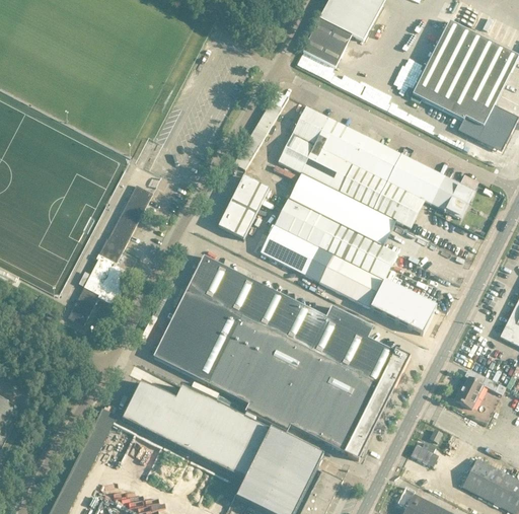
[(327,0),(319,16),(302,49),(336,66),(352,32),(364,39),(384,0),(327,0)]
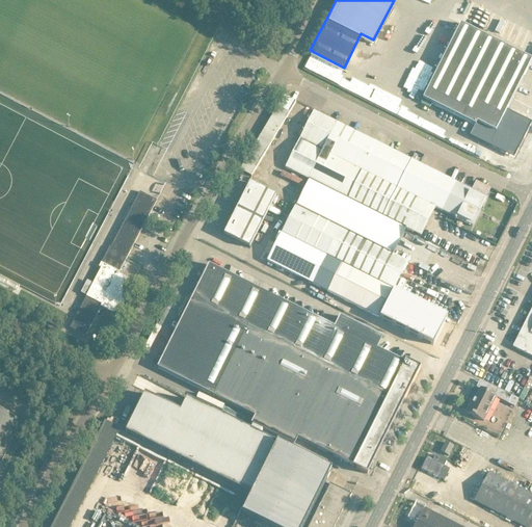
[(490,1),(488,11),(499,14),(502,4),(490,1)]
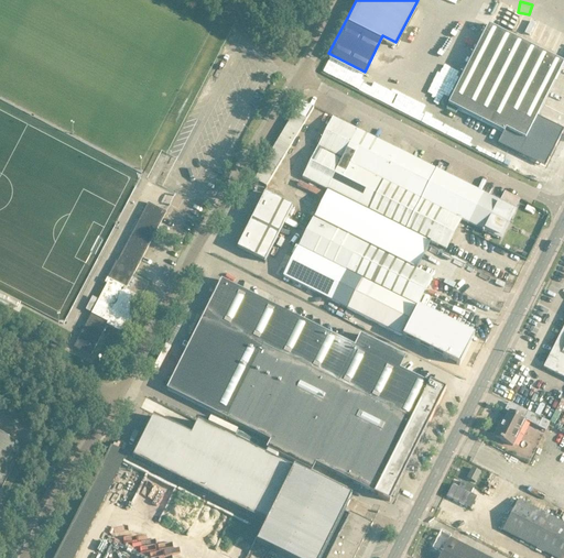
[(503,128),(498,139),(544,162),(563,126),(537,112),(563,58),(488,20),(446,104),(456,108),(457,105),(503,128)]
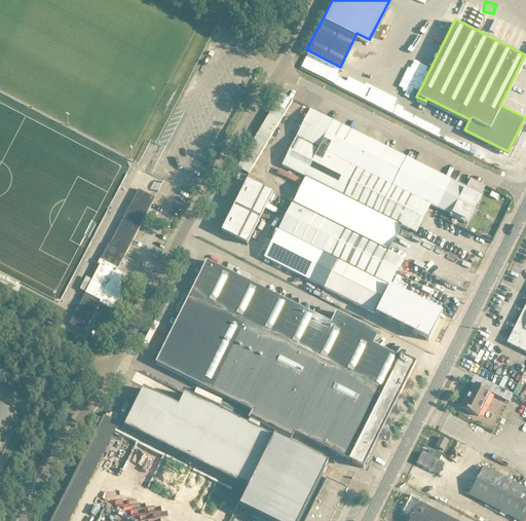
[(282,91),(237,164),(250,172),(287,105),(293,97),(282,91)]
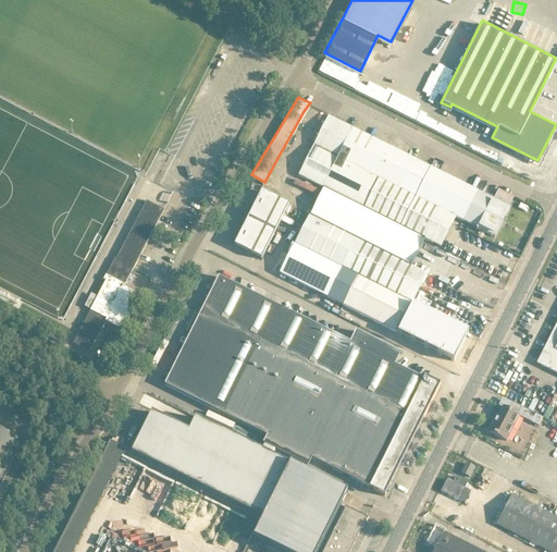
[(323,184),(309,211),(411,262),(424,234),(440,243),(455,212),(477,223),(475,224),(477,225),(478,224),(494,232),(509,203),(329,111),(323,121),(298,172),(323,184)]
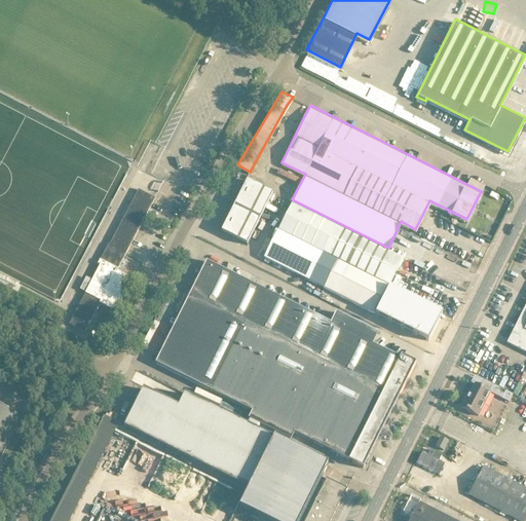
[(247,177),(221,228),(247,242),(272,190),(247,177)]
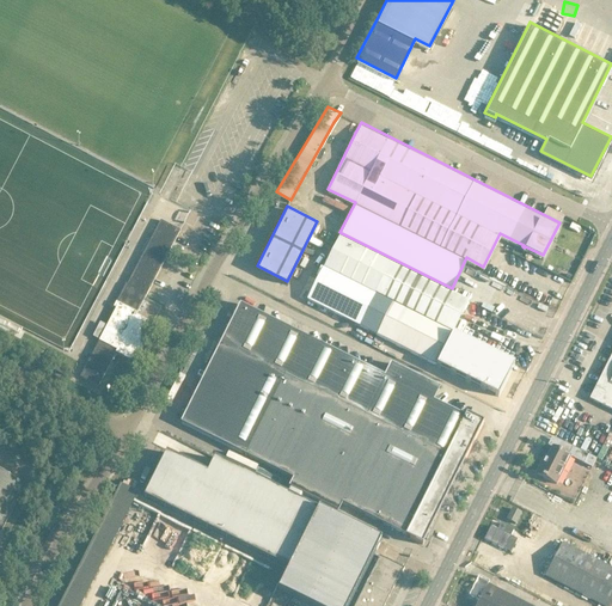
[(136,348),(140,348),(150,330),(148,326),(152,318),(136,310),(169,248),(181,226),(160,215),(140,255),(142,256),(140,261),(138,259),(127,280),(126,279),(114,303),(116,304),(80,372),(98,381),(116,348),(133,356),(136,348)]
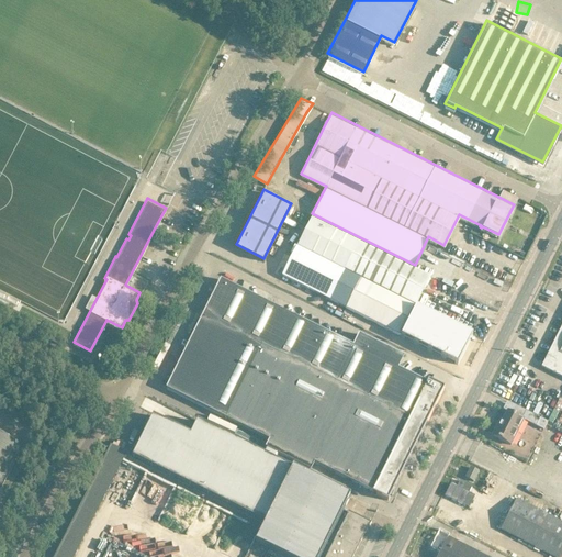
[(312,213),(282,273),(346,303),(360,274),(415,302),(430,273),(415,265),(312,213)]
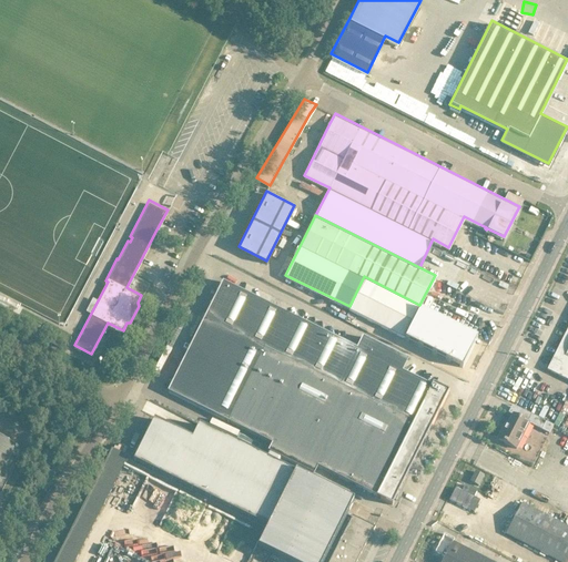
[(350,306),(405,334),(419,305),(364,276),(350,306)]
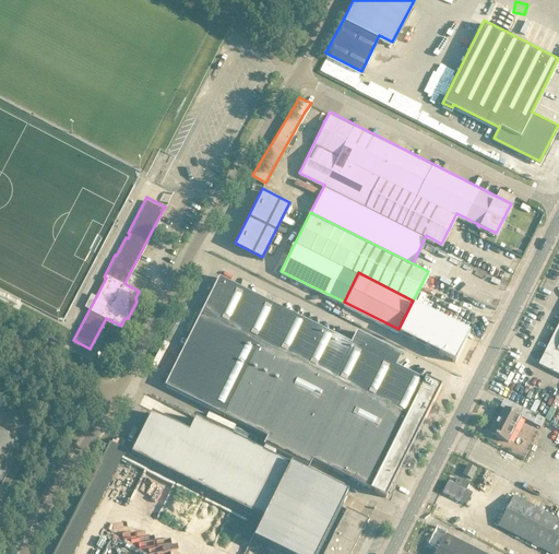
[(370,485),(385,494),(389,488),(390,488),(392,484),(391,483),(441,384),(425,375),(425,376),(395,362),(402,351),(402,350),(392,345),(357,328),(352,340),(219,274),(201,309),(165,381),(175,387),(268,434),(263,441),(276,448),(308,463),(312,456),(370,484),(370,485)]
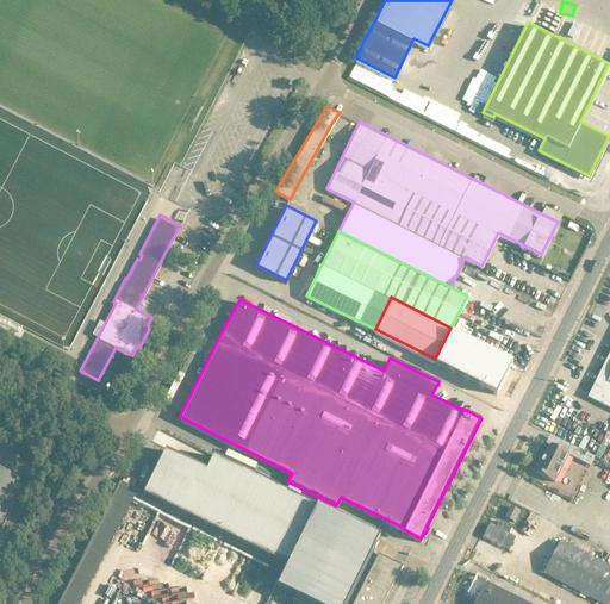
[(450,328),(435,359),(496,390),(511,357),(450,328)]
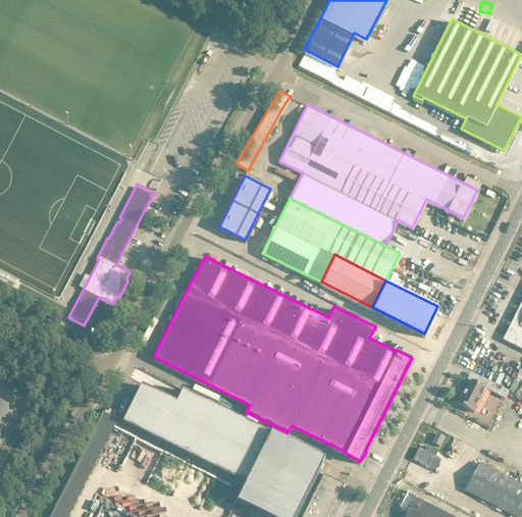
[(521,298),(504,335),(521,345),(521,298)]
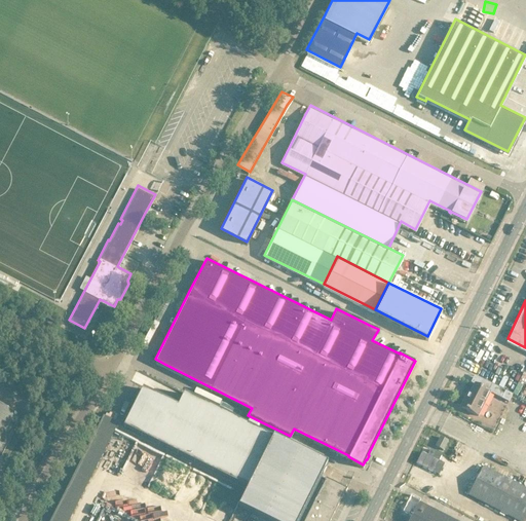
[(464,395),(460,403),(470,408),(478,412),(490,388),(501,395),(509,398),(512,391),(505,387),(486,377),(482,383),(475,380),(475,381),(471,388),(468,387),(464,395)]
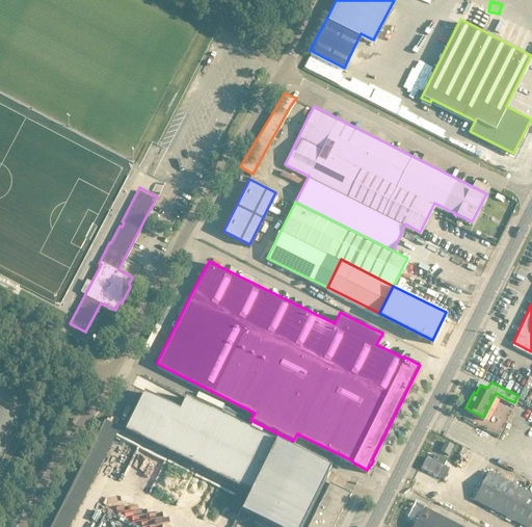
[(144,389),(125,428),(250,491),(276,439),(186,394),(180,406),(144,389)]
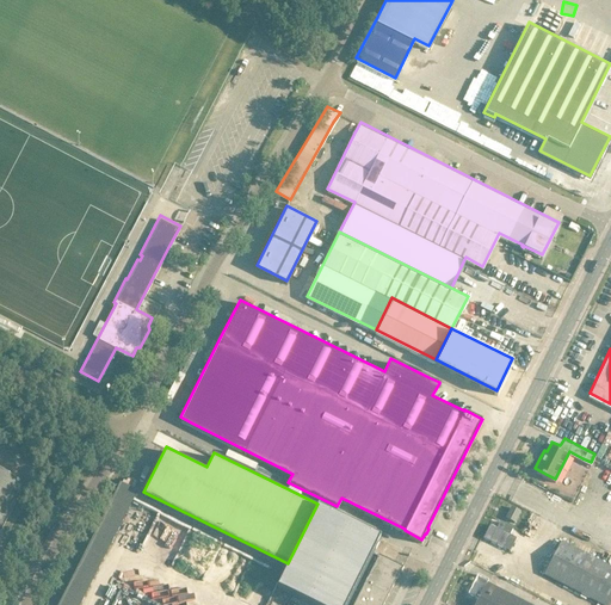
[(0,528),(25,480),(0,465),(0,528)]
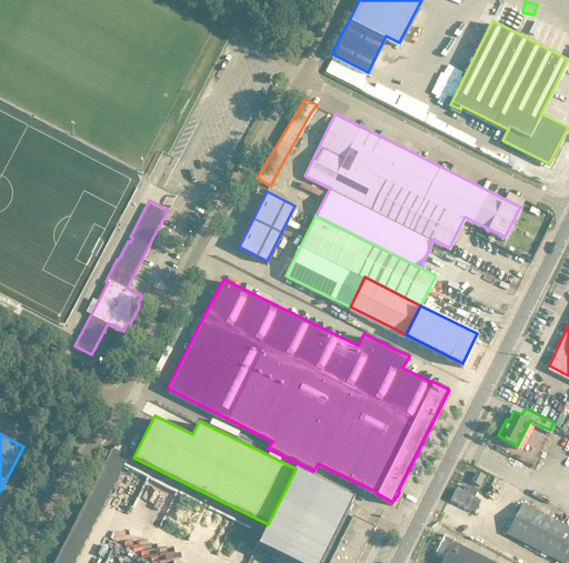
[(485,472),(477,468),(471,479),(479,482),(485,472)]
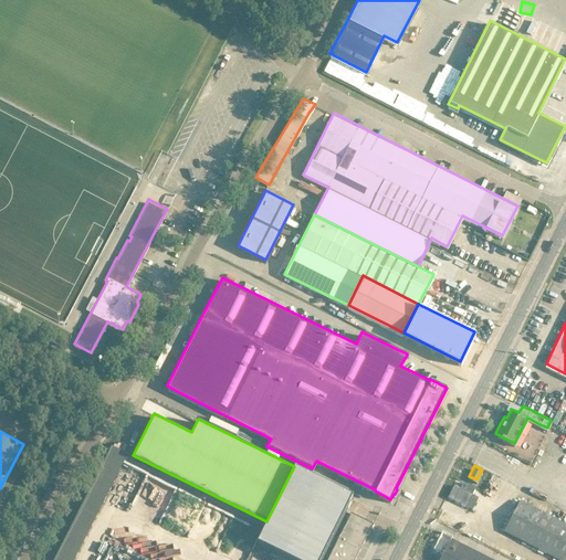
[(266,521),(257,541),(294,559),(318,559),(352,495),(294,466),(266,521)]
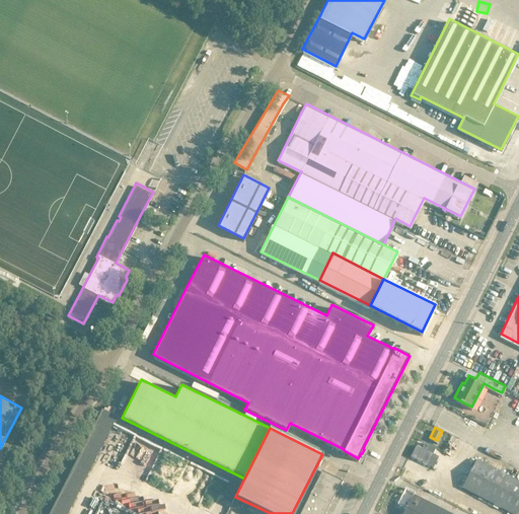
[(410,452),(432,464),(438,453),(432,450),(435,445),(424,440),(421,445),(416,442),(410,452)]
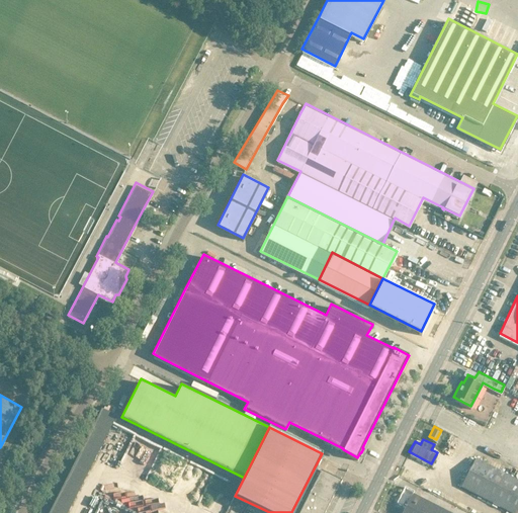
[(515,511),(517,506),(517,477),(477,455),(461,484),(515,511)]
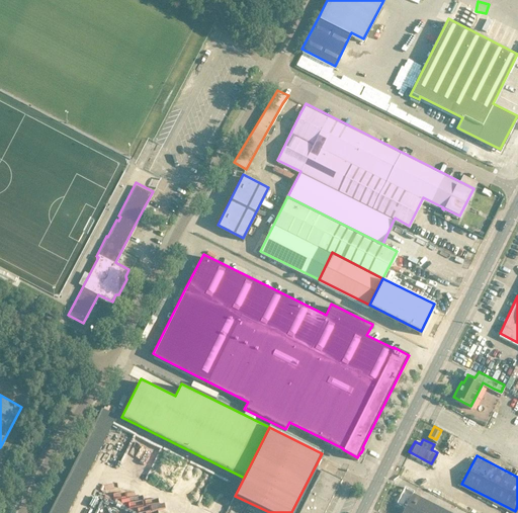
[(322,512),(339,480),(341,480),(342,478),(321,466),(296,512),(322,512)]
